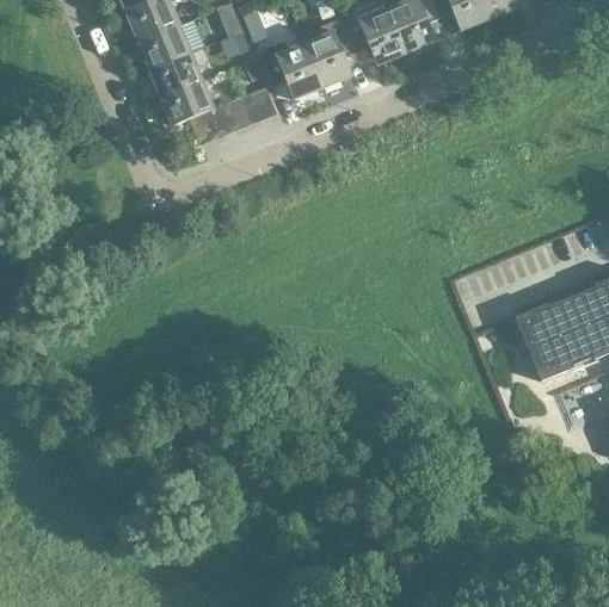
[(122,0),(128,13),(159,0),(122,0)]
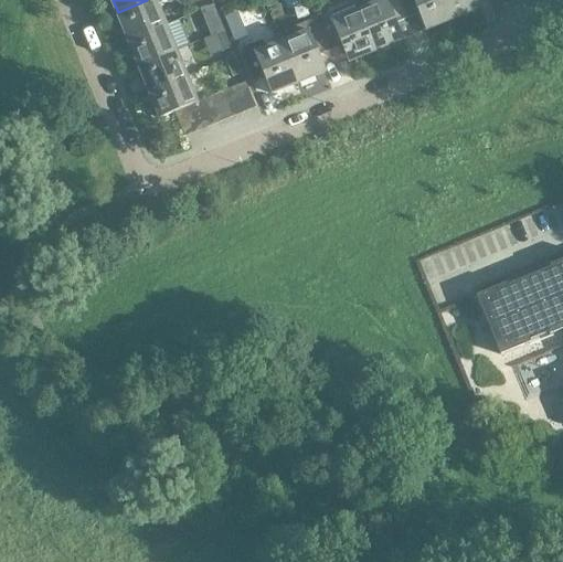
[(147,0),(118,12),(128,38),(166,22),(156,0),(147,0)]
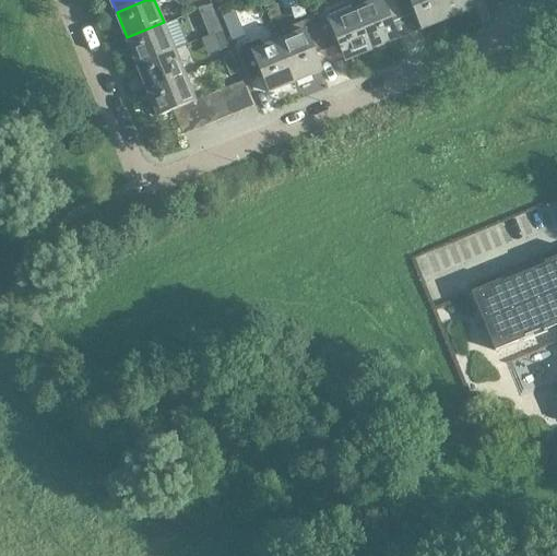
[(370,0),(371,2),(356,8),(372,49),(400,38),(389,14),(401,9),(396,0),(370,0)]
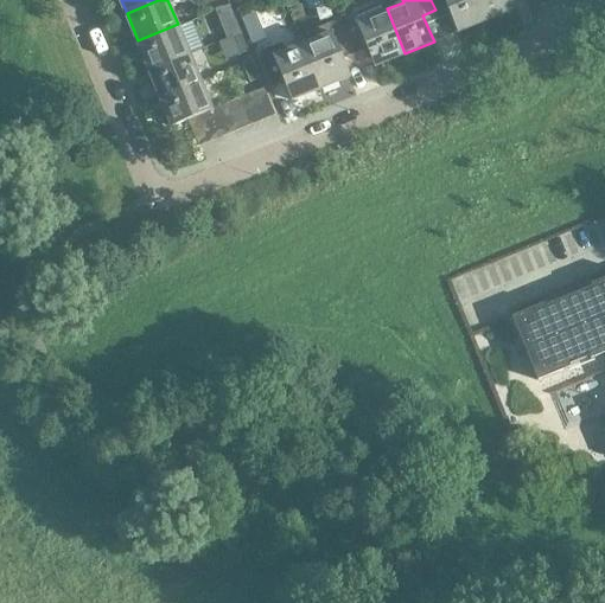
[(431,0),(435,10),(447,5),(458,31),(488,19),(478,0),(431,0)]
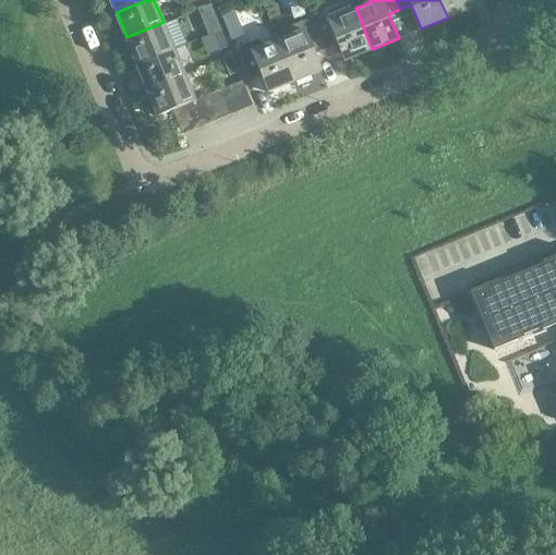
[(439,0),(448,17),(474,7),(471,0),(439,0)]
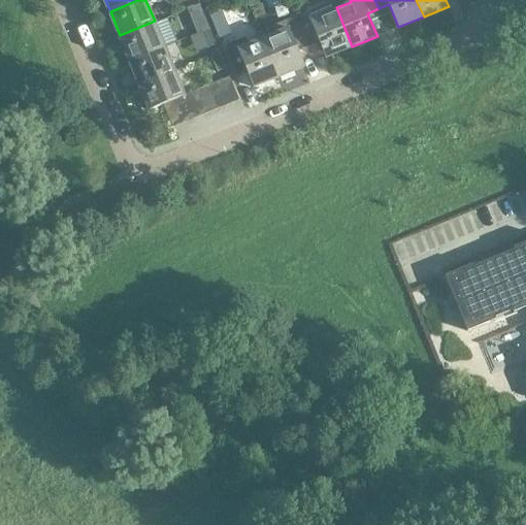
[(193,5),(203,30),(211,26),(201,2),(193,5)]
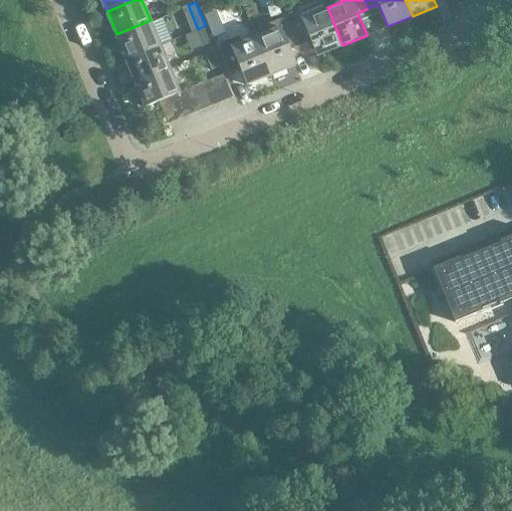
[(310,6),(289,14),(298,37),(309,33),(318,55),(342,45),(327,7),(313,13),(310,6)]
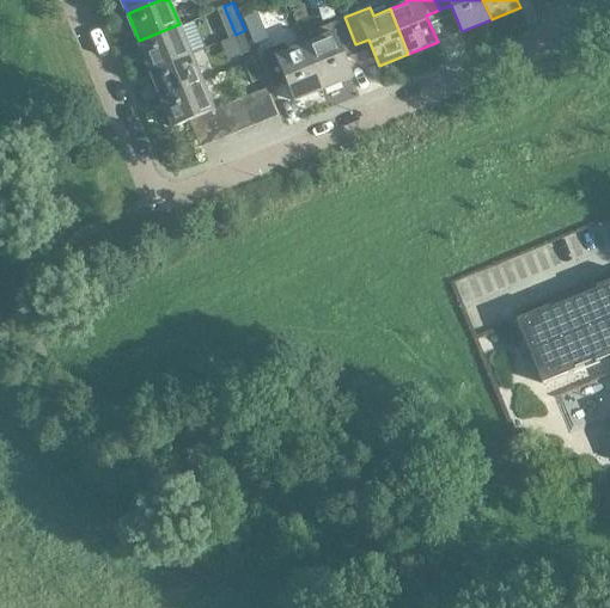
[(323,37),(306,43),(325,87),(354,75),(343,50),(355,44),(345,17),(318,28),(323,37)]
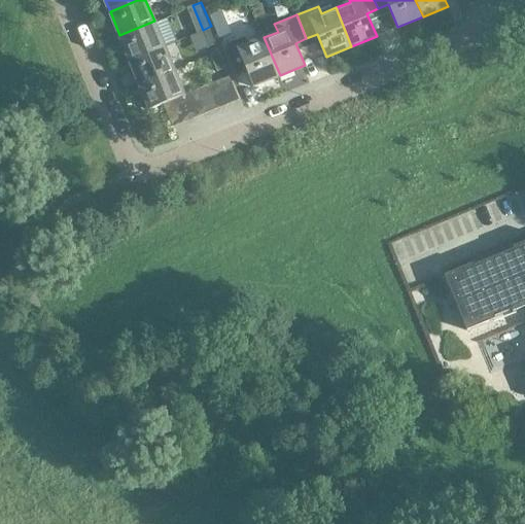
[(154,21),(119,35),(130,59),(164,45),(154,21)]
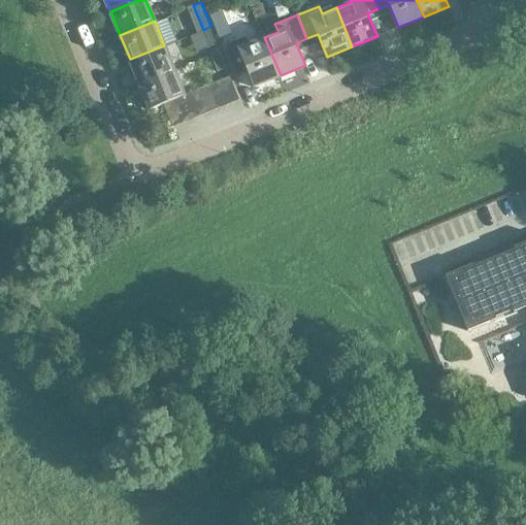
[(209,45),(218,42),(211,26),(203,30),(209,45)]
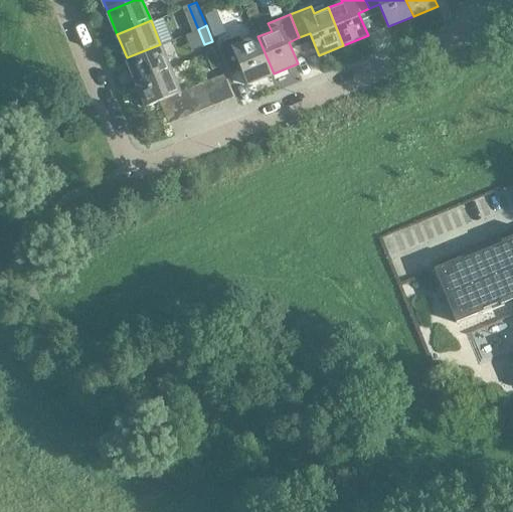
[(240,34),(219,43),(228,66),(239,62),(248,84),(274,73),(258,36),(243,42),(240,34)]
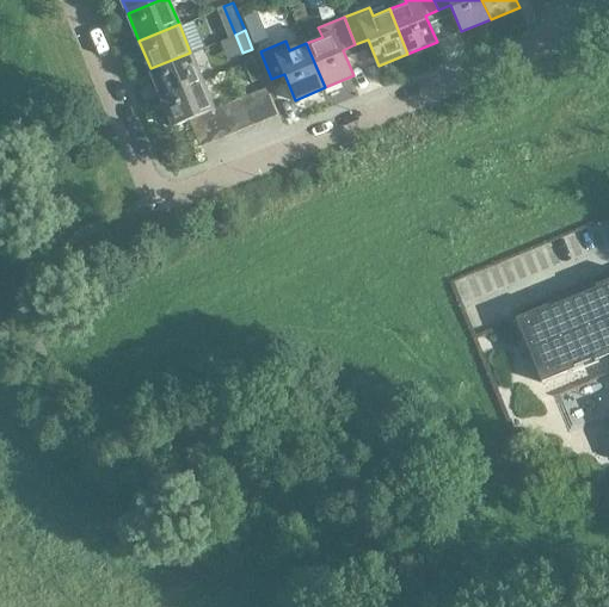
[(190,53),(151,68),(161,97),(202,80),(190,53)]
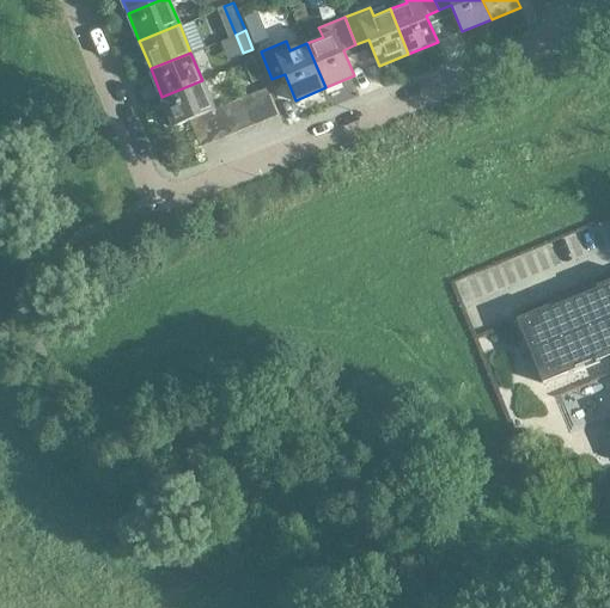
[(264,77),(257,59),(246,62),(255,81),(264,77)]
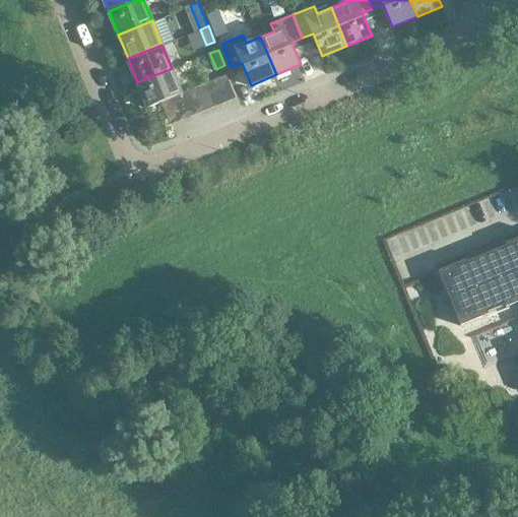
[(172,68),(137,82),(147,107),(163,101),(174,95),(181,92),(181,91),(172,68)]
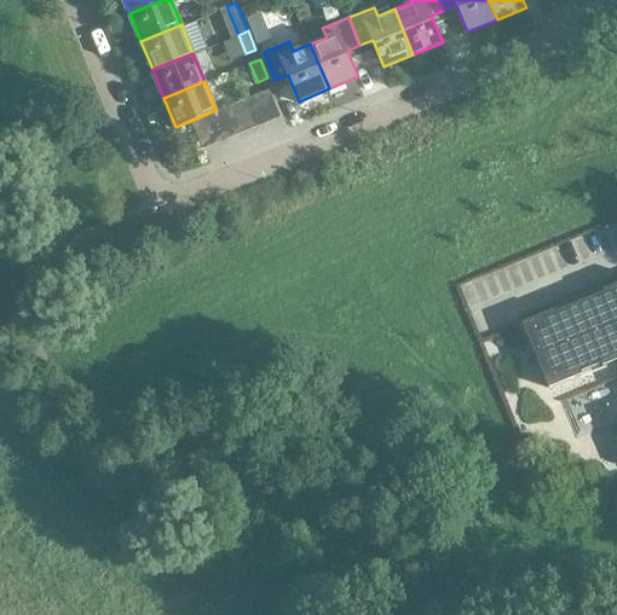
[(270,87),(257,93),(267,121),(282,115),(270,87)]
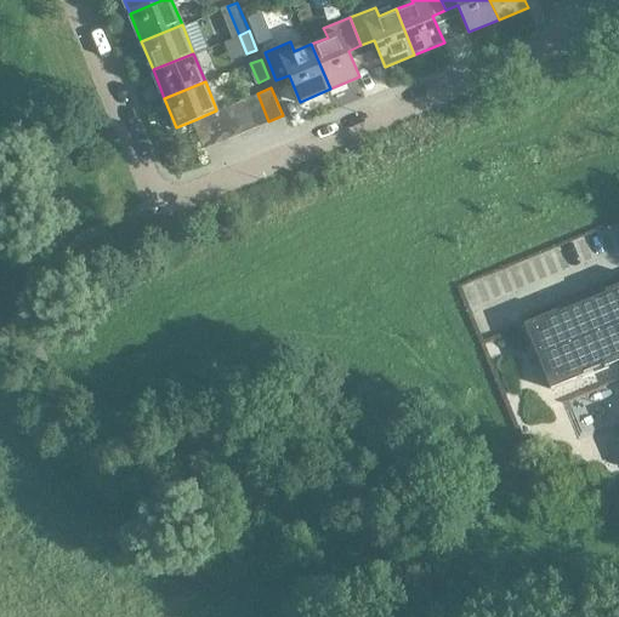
[(257,93),(244,98),(255,126),(268,121),(257,93)]
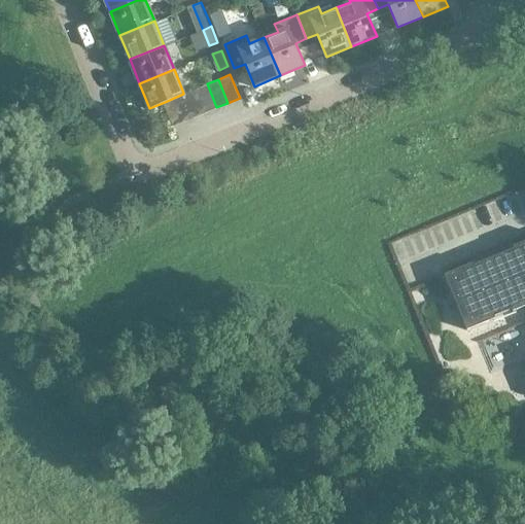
[(216,107),(207,83),(196,88),(206,112),(216,107)]
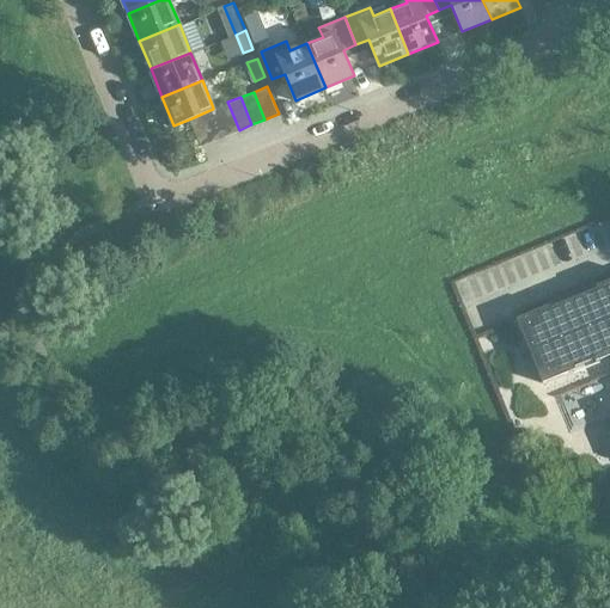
[(239,130),(227,102),(215,108),(227,135),(239,130)]
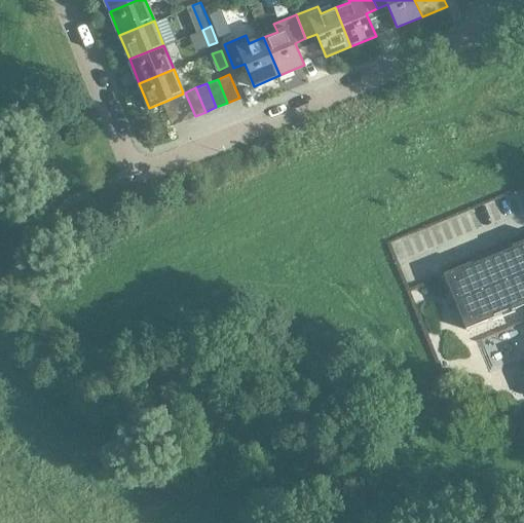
[(183,94),(176,97),(185,120),(195,116),(185,92),(183,92),(183,94)]
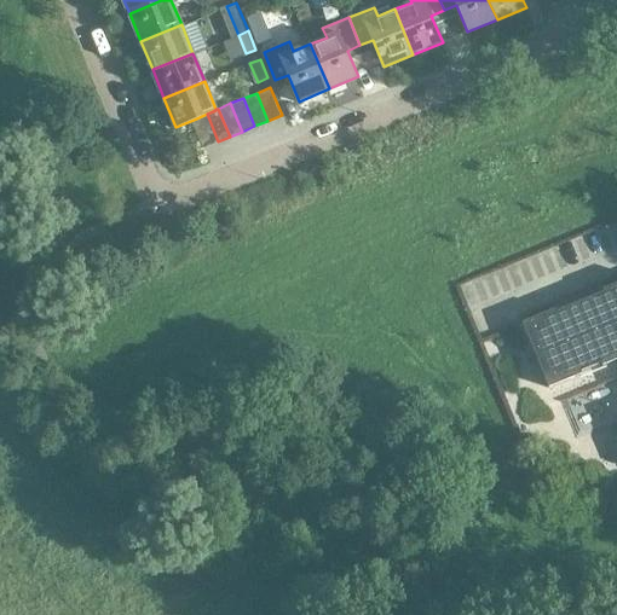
[(218,141),(207,114),(194,120),(205,146),(218,141)]
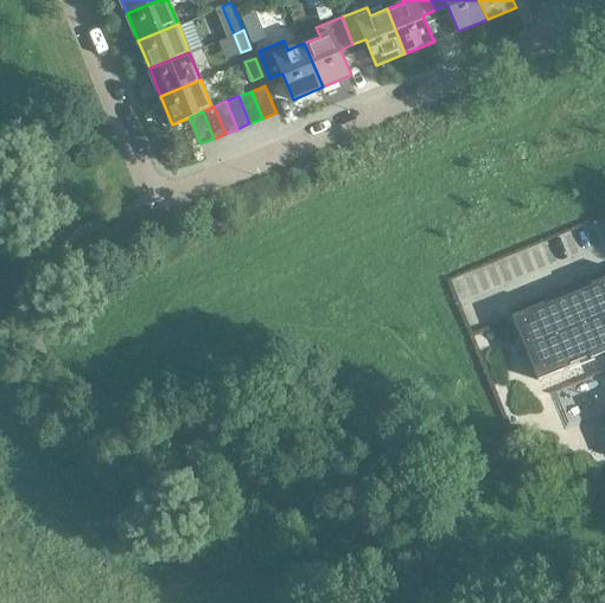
[(604,277),(513,316),(539,379),(604,352),(604,277)]
